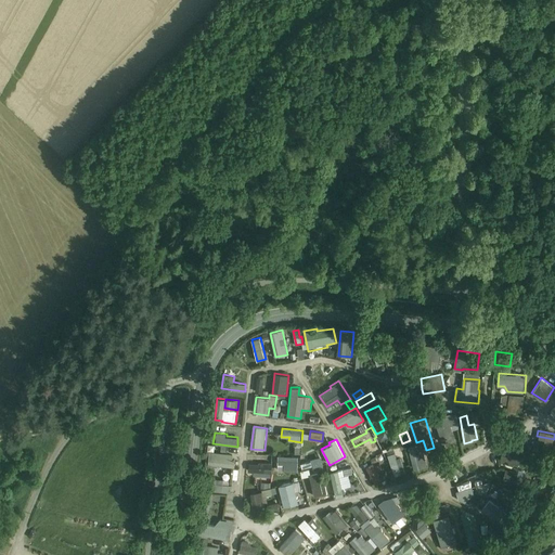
[(423,442),(409,446),(415,469),(428,466),(423,442)]
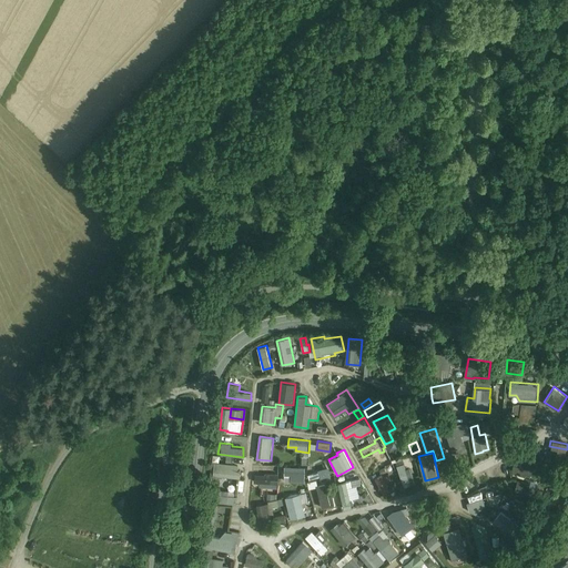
[(389,456),(377,464),(381,469),(393,463),(389,456)]
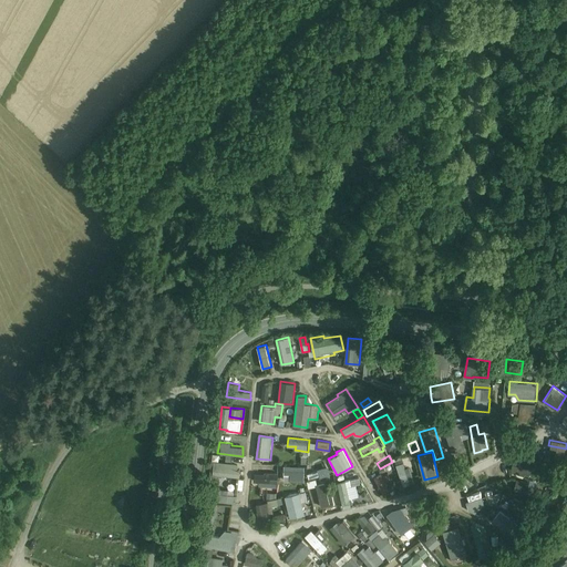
[(511,474),(532,477),(534,460),(513,456),(511,474)]
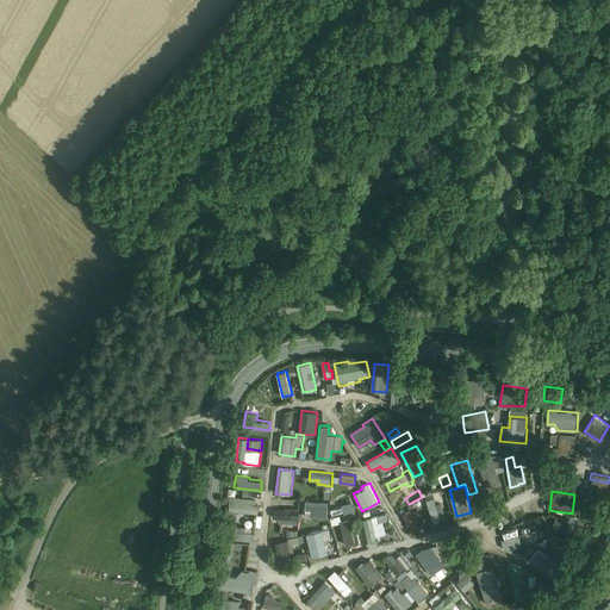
[(256,498),(230,496),(229,510),(259,512),(259,505),(255,505),(256,498)]
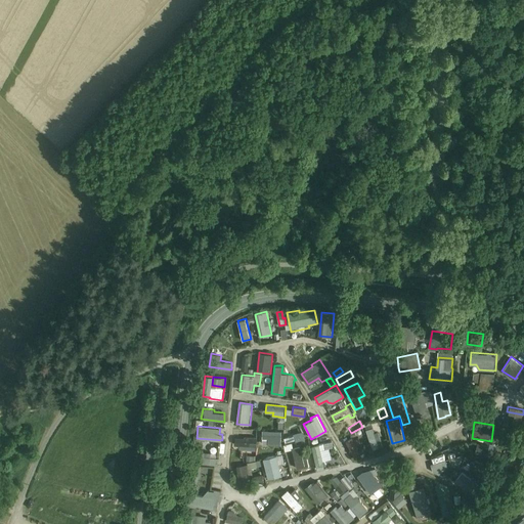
[(373,427),(366,429),(373,448),(384,445),(379,431),(375,432),(373,427)]
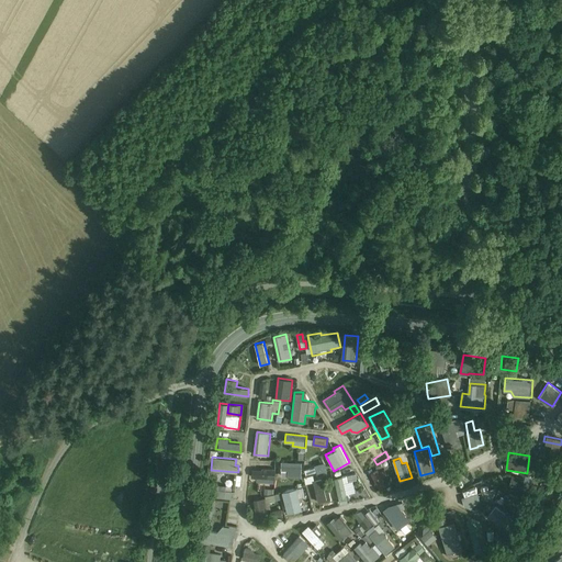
[(302,476),(303,462),(282,461),(282,475),(302,476)]
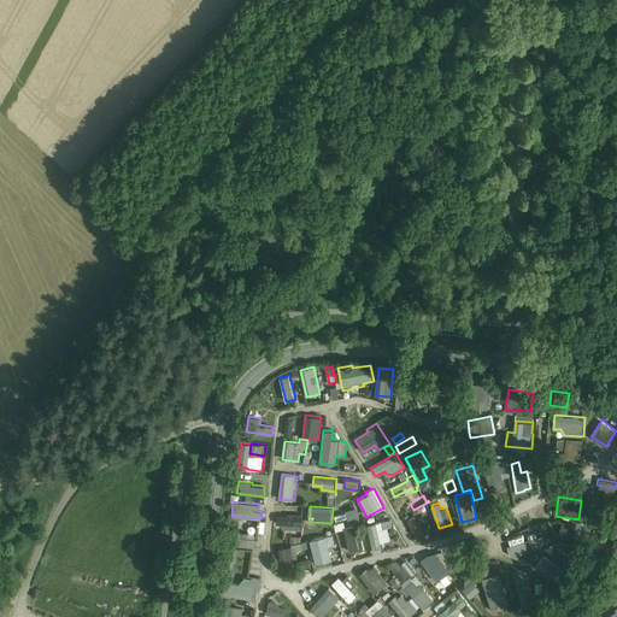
[(353,510),(335,516),(336,521),(348,517),(348,519),(356,517),(353,510)]
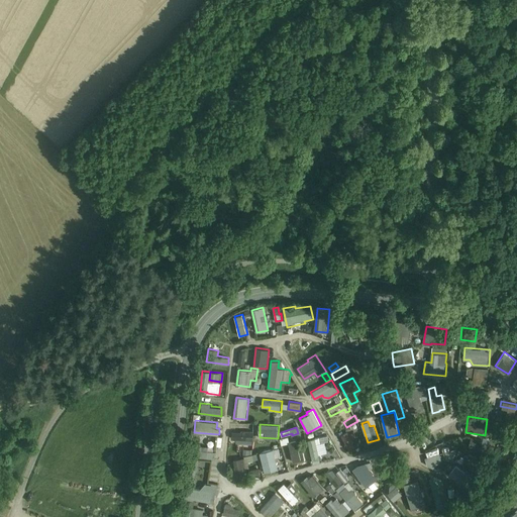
[(253,444),(254,431),(241,430),(241,431),(232,431),(232,439),(236,439),(236,443),(253,444)]
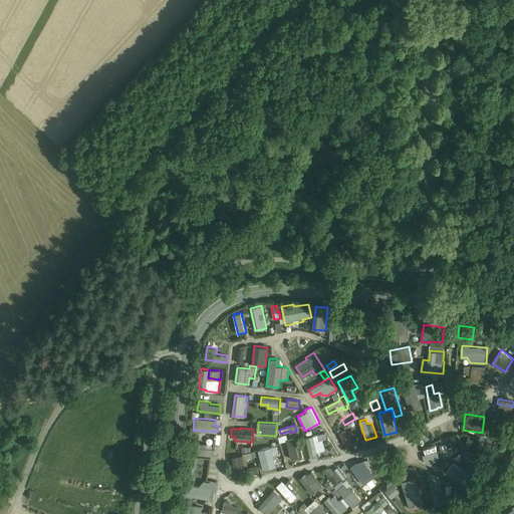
[(345,429),(339,433),(346,447),(354,443),(352,440),(355,438),(354,435),(355,434),(351,428),(346,431),(345,429)]
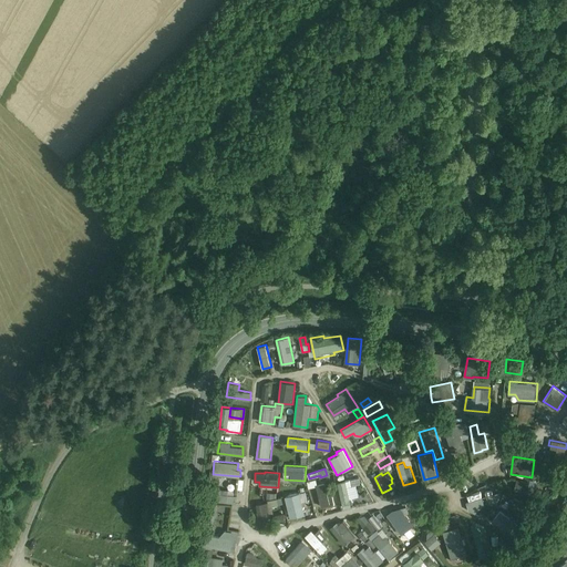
[(359,476),(337,482),(343,509),(352,507),(350,497),(359,496),(357,484),(361,483),(359,476)]
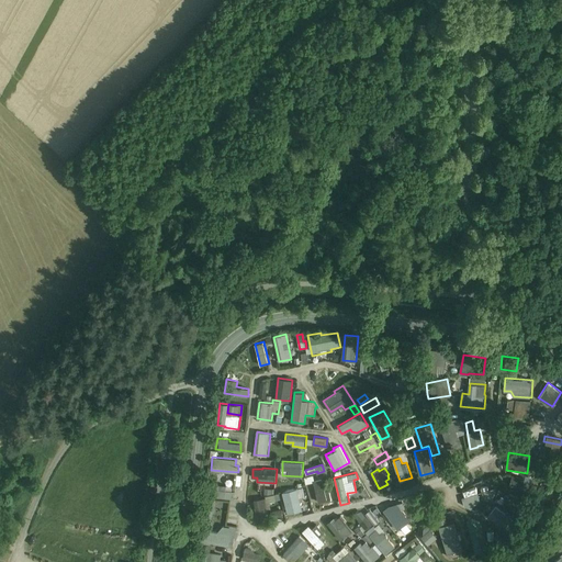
[(482,478),(484,485),(478,486),(481,501),(499,496),(494,474),(482,478)]
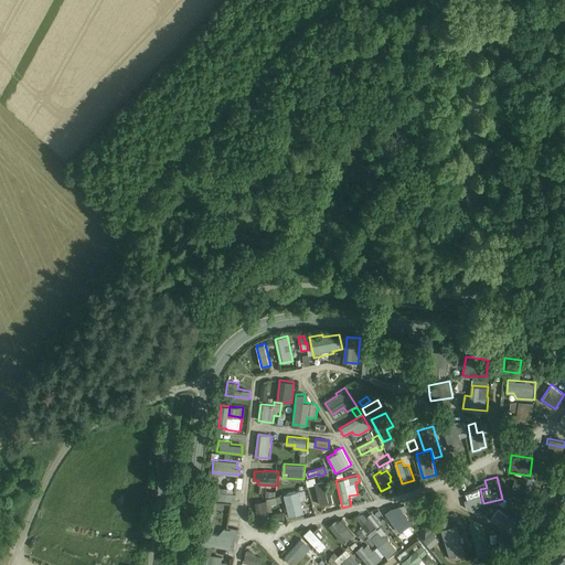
[(324,482),(316,484),(320,503),(334,500),(332,490),(327,491),(324,482)]
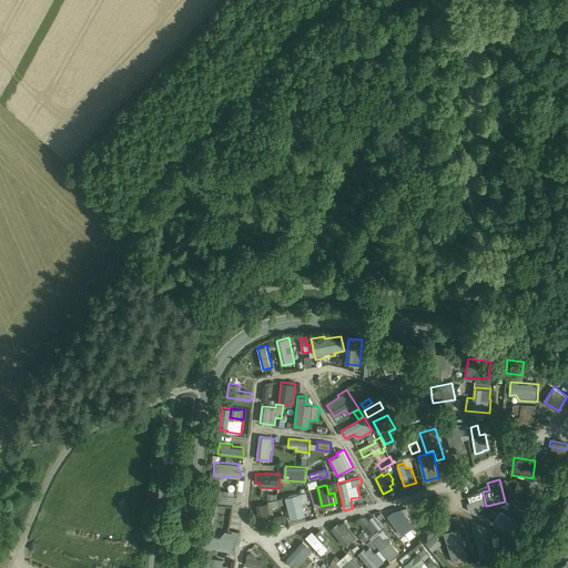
[(216,494),(215,494),(214,501),(236,504),(237,496),(229,495),(229,490),(225,490),(225,489),(222,489),(222,488),(217,488),(216,494)]
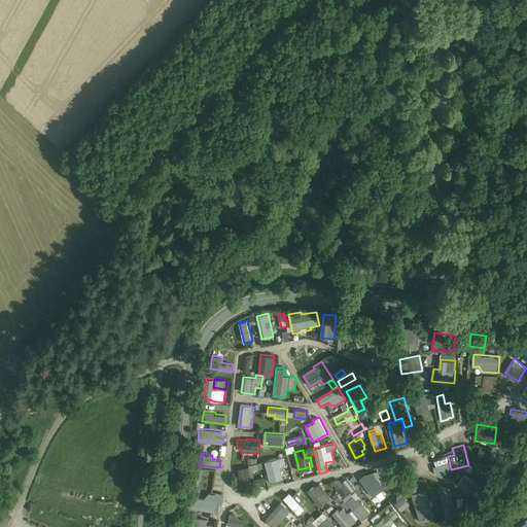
[(278,457),(265,461),(270,481),(283,478),(278,457)]
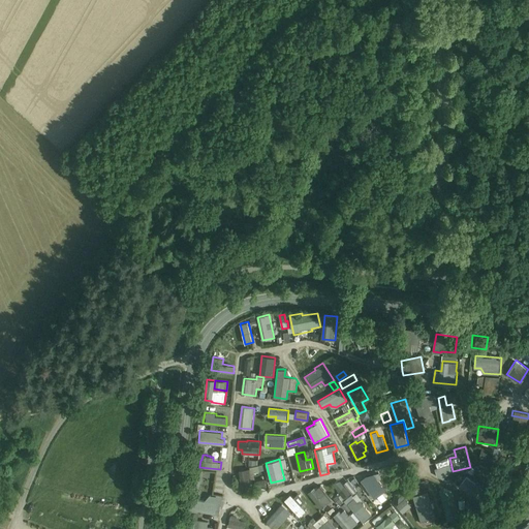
[(249,468),(239,470),(243,490),(259,486),(261,491),(269,490),(267,484),(270,484),(266,469),(265,469),(263,464),(258,465),(258,460),(249,460),(249,467),(249,468)]
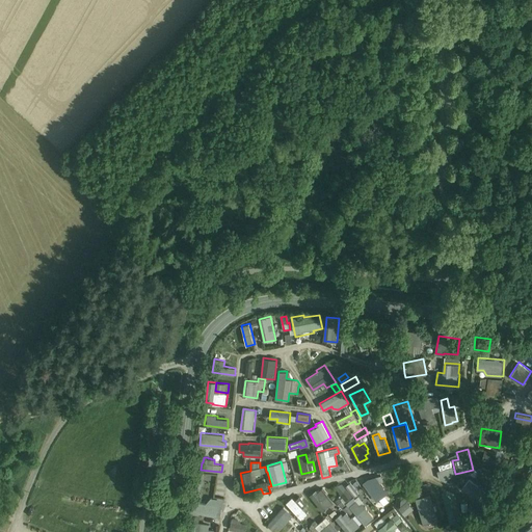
[(441,480),(455,475),(452,466),(437,470),(441,480)]
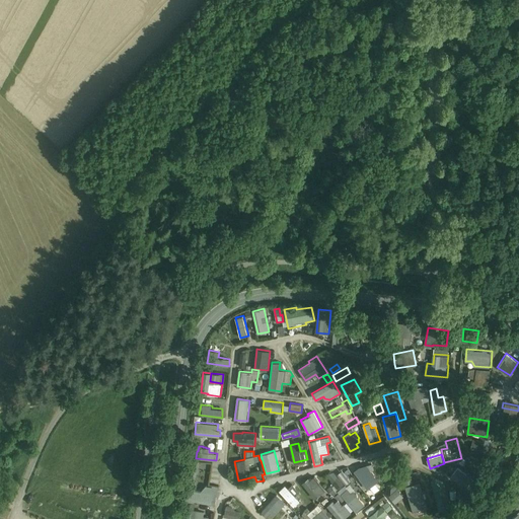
[(366,489),(378,482),(366,462),(354,470),(366,489)]
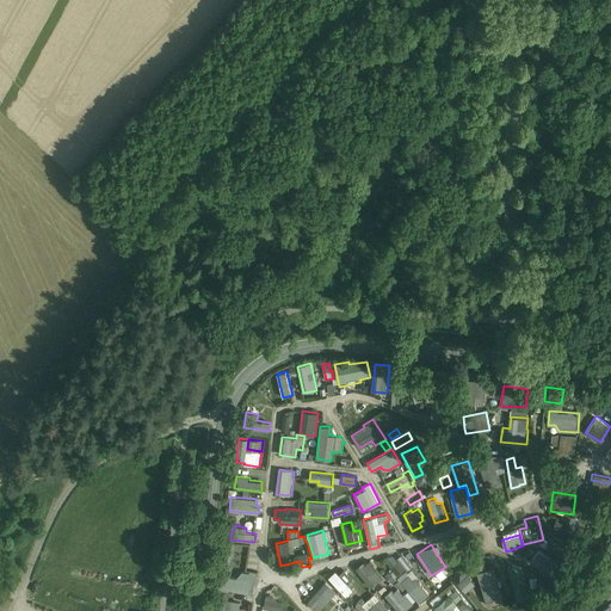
[(397,557),(406,571),(411,568),(402,555),(397,557)]
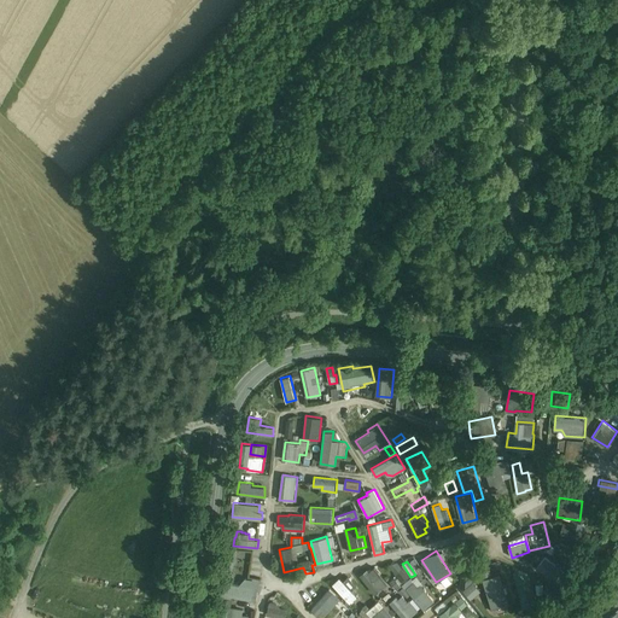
[(495,563),(479,565),(482,576),(497,573),(495,563)]
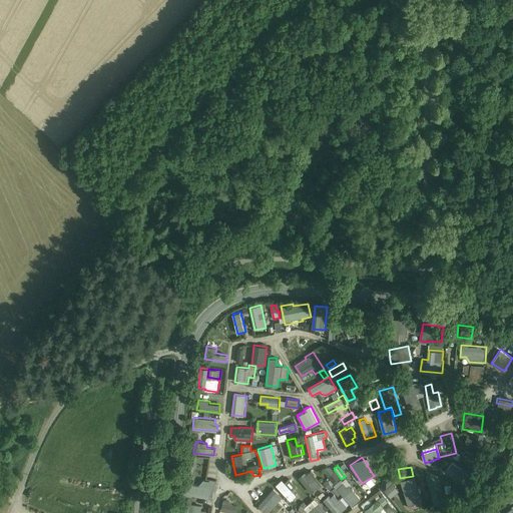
[(299,478),(311,492),(322,483),(309,469),(299,478)]
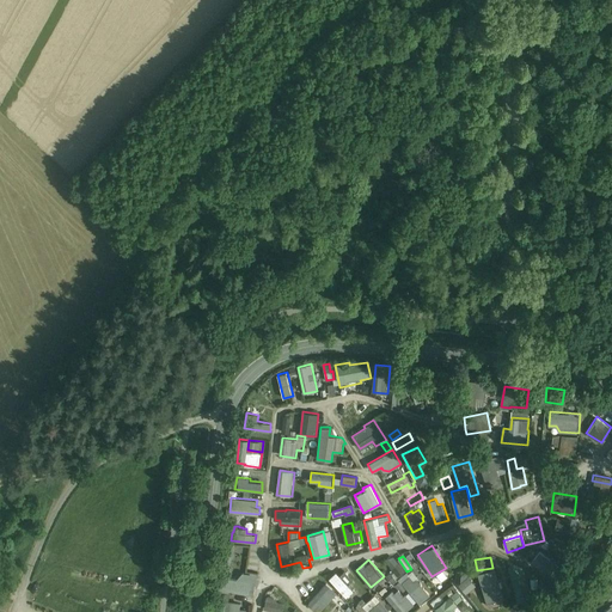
[(513,564),(514,600),(526,600),(525,564),(513,564)]
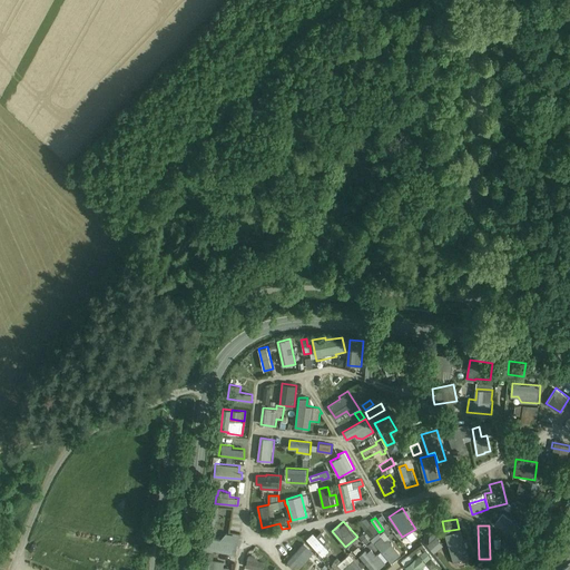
[(318,529),(307,539),(323,556),(328,550),(324,544),(328,539),(318,529)]
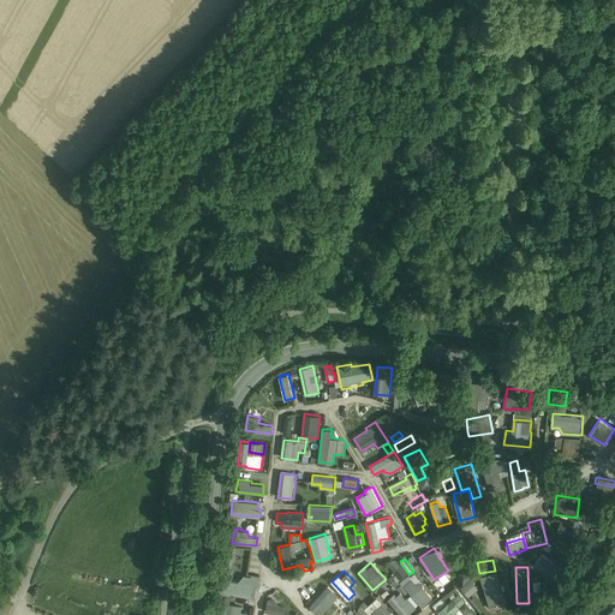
[(499,571),(482,574),(488,604),(506,599),(499,571)]
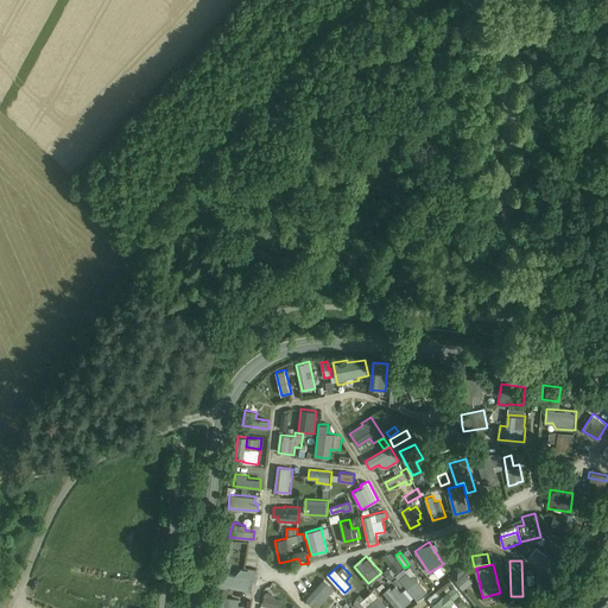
[(227,567),(219,565),(215,587),(232,589),(232,588),(252,591),(255,570),(241,568),(235,575),(229,574),(227,567)]
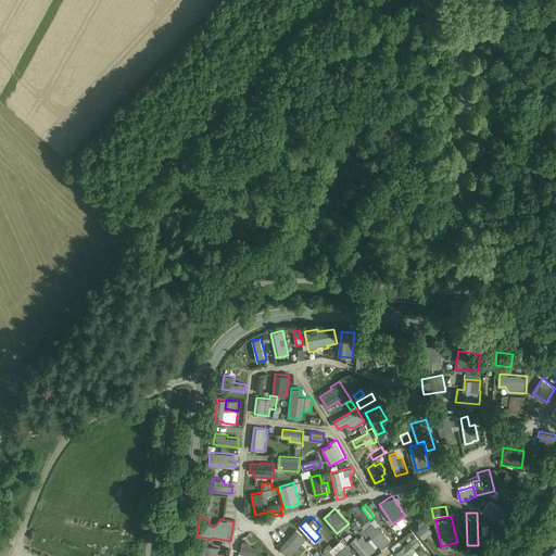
[(363,525),(380,548),(391,540),(374,517),(363,525)]
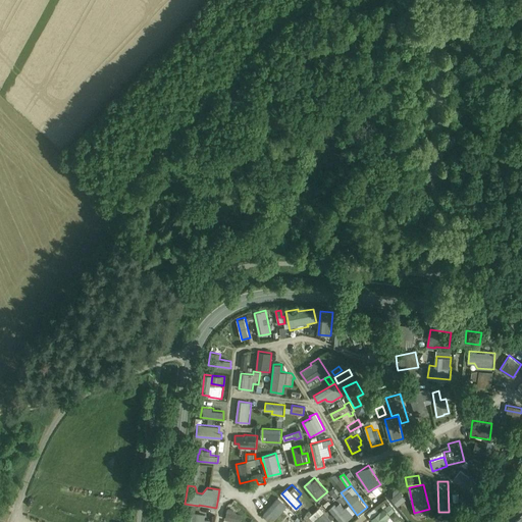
[(389,498),(399,506),(407,498),(398,489),(389,498)]
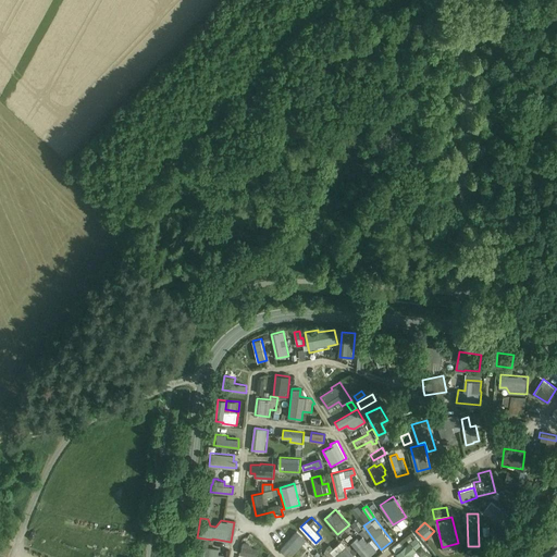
[(291,556),(307,540),(297,530),(281,547),(291,556)]
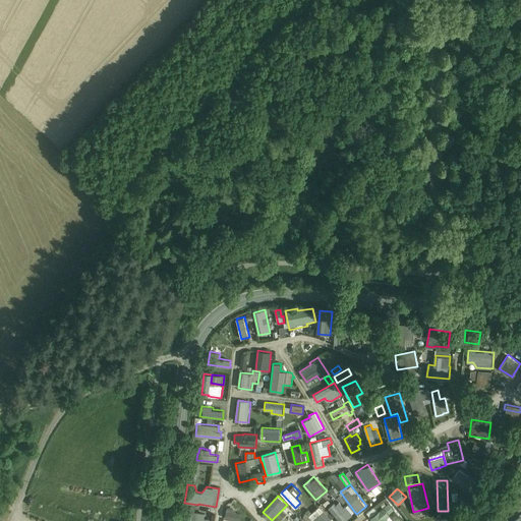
[(340,499),(329,507),(338,520),(343,520),(351,516),(340,499)]
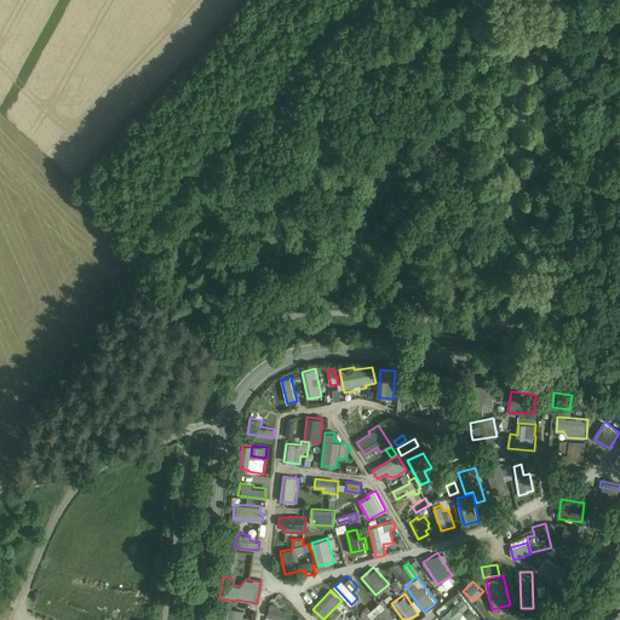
[(437,613),(443,619),(474,619),(478,616),(460,595),(437,613)]
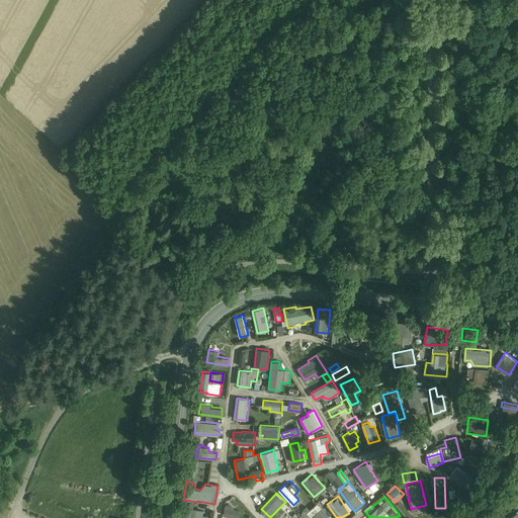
[(315,517),(330,517),(319,503),(309,510),(315,517)]
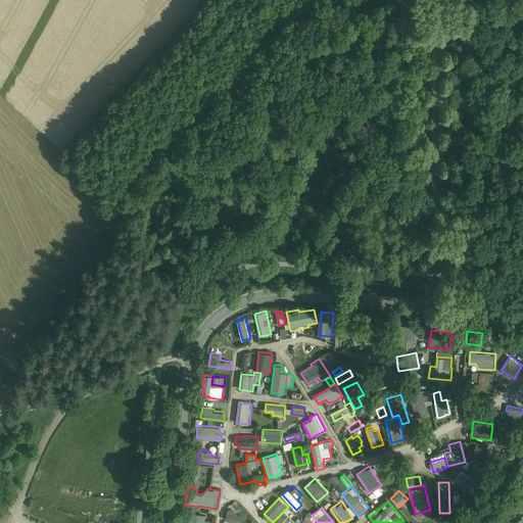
[(226,510),(225,522),(242,522),(242,515),(236,515),(236,511),(226,510)]
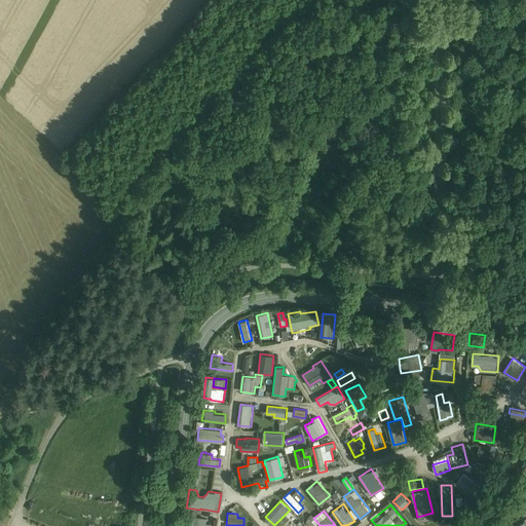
[(207,518),(193,516),(191,525),(212,525),(212,523),(207,522),(207,518)]
